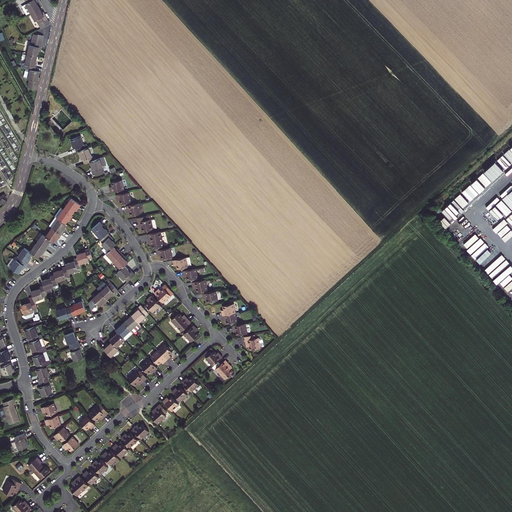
[(39,8),(36,3),(34,0),(25,0),(27,3),(26,4),(31,12),(39,8)]
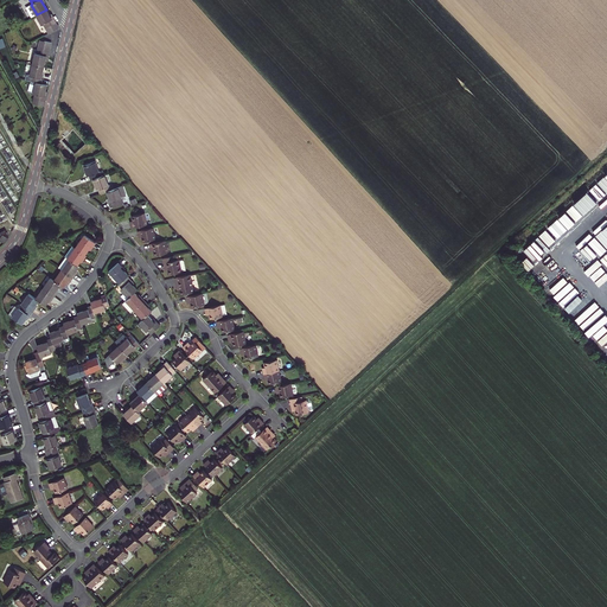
[(32,18),(37,14),(31,5),(26,7),(32,18)]
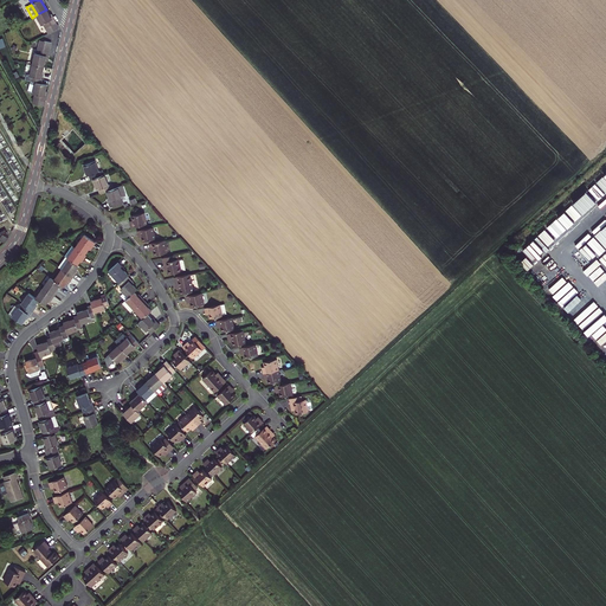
[(50,14),(46,10),(37,14),(43,25),(44,24),(49,33),(59,27),(53,18),(52,19),(50,14)]
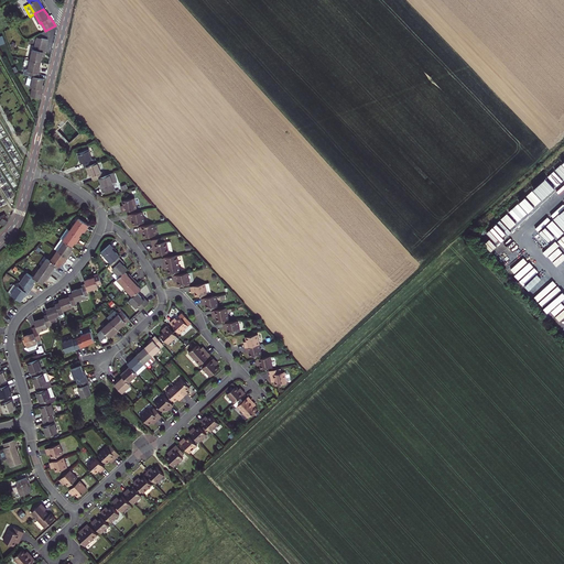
[(31,60),(41,63),(42,56),(43,52),(45,53),(47,40),(42,39),(36,41),(34,50),(33,50),(31,60)]
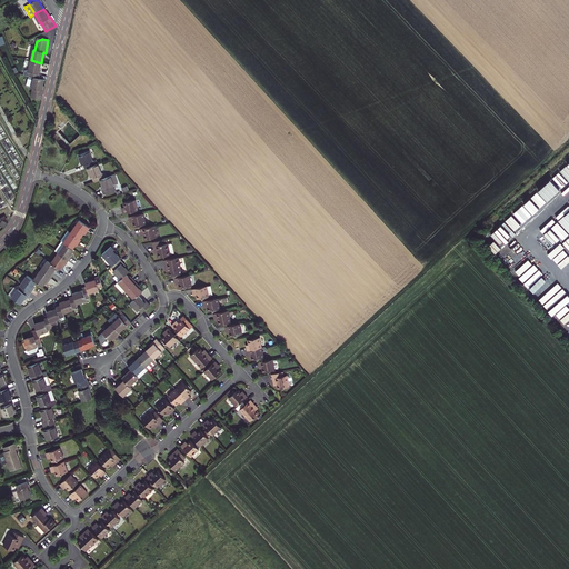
[(41,63),(31,60),(29,66),(28,66),(27,70),(25,70),(23,75),(33,77),(39,78),(40,73),(39,73),(40,69),(41,63)]
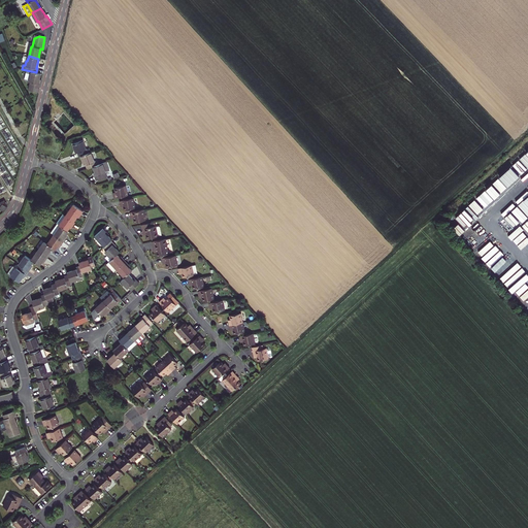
[(40,79),(41,74),(36,72),(31,71),(29,81),(31,81),(29,90),(38,92),(40,84),(39,84),(40,79)]
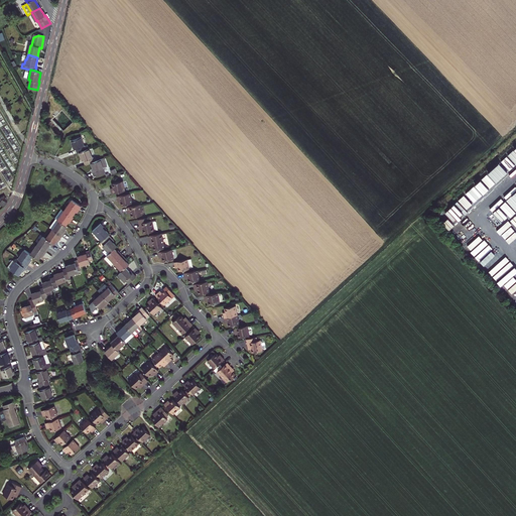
[(80,152),(87,149),(85,145),(84,146),(81,137),(72,140),(75,150),(76,149),(77,151),(78,153),(80,152)]
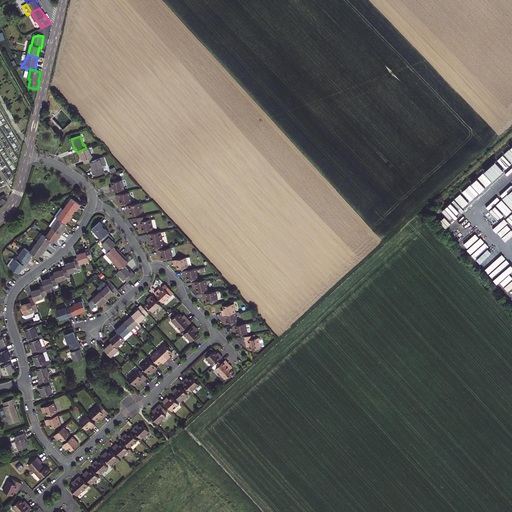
[(86,148),(79,151),(82,158),(82,160),(83,159),(85,164),(90,161),(94,160),(92,156),(91,156),(88,148),(86,148)]
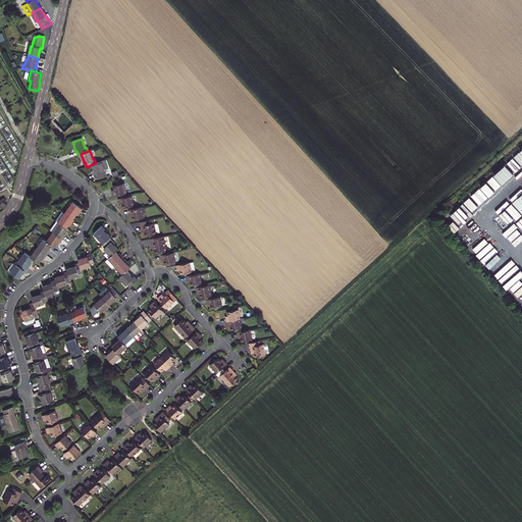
[(96,163),(92,164),(95,170),(96,173),(94,174),(95,178),(106,174),(105,170),(109,169),(105,160),(96,163)]
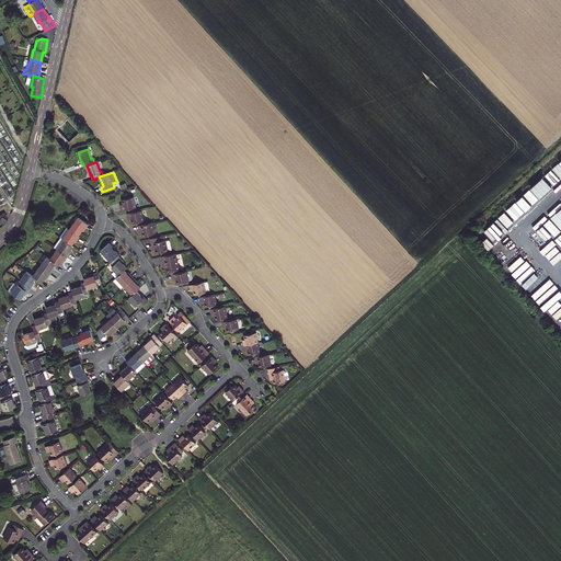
[(136,207),(134,197),(122,199),(123,204),(122,204),(122,206),(121,206),(122,210),(136,207)]
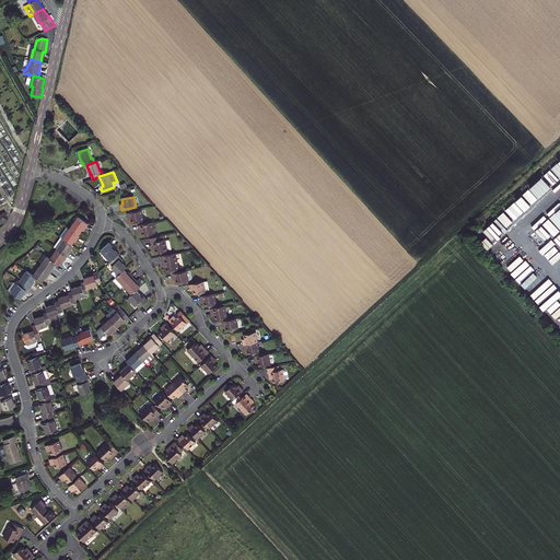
[(132,223),(143,221),(141,210),(127,213),(128,218),(129,217),(130,219),(131,219),(132,223)]
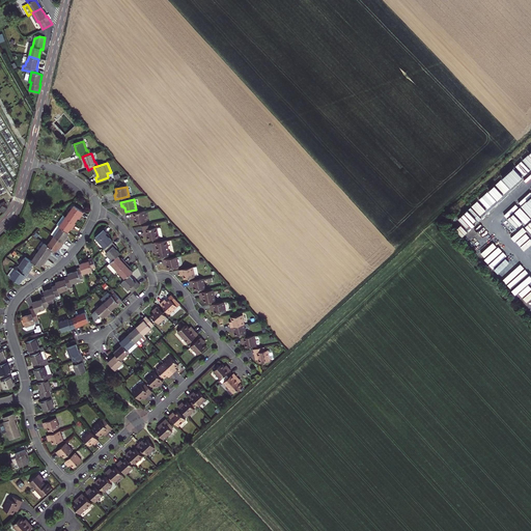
[(84,212),(75,205),(66,217),(75,223),(78,218),(80,215),(81,216),(84,212)]
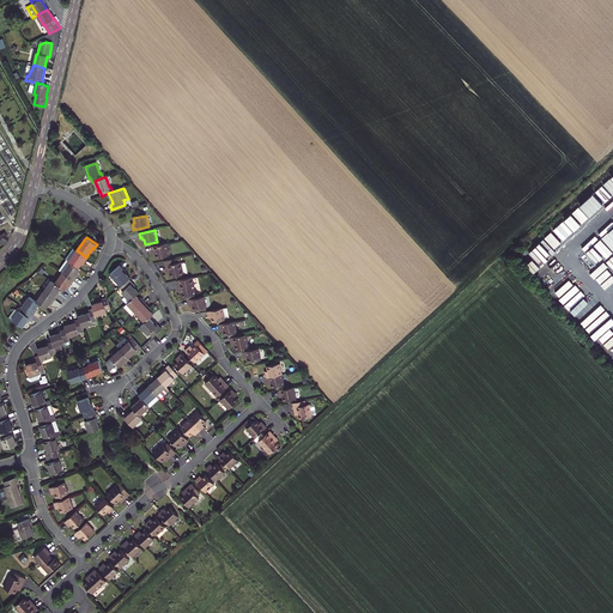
[(169,255),(167,243),(151,247),(152,252),(153,250),(155,254),(156,254),(157,259),(169,255)]
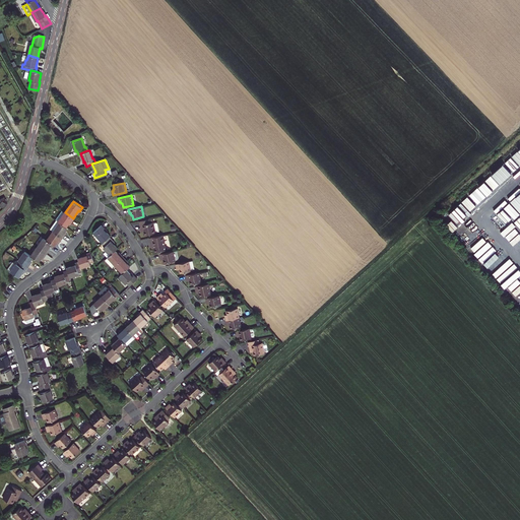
[(73,218),(65,212),(58,221),(60,222),(66,228),(69,223),(69,222),(71,223),(74,219),(73,218)]
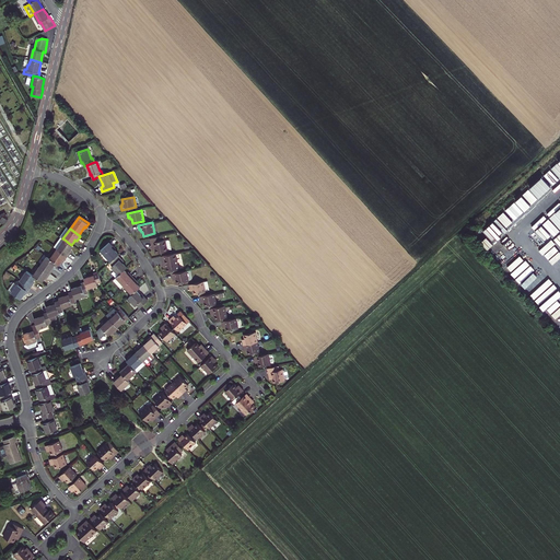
[(167,251),(165,240),(162,241),(161,236),(150,238),(152,247),(153,246),(153,249),(155,249),(155,253),(167,251)]
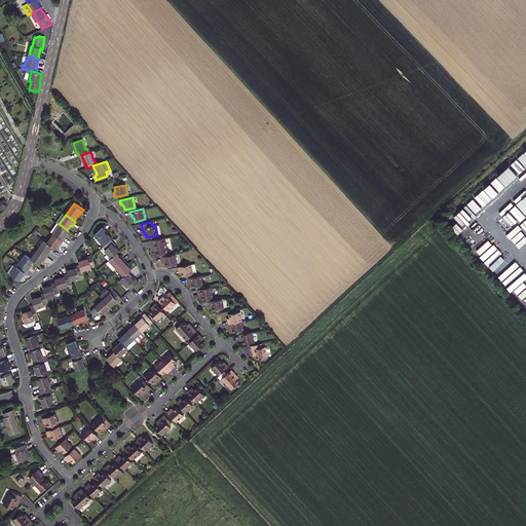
[(59,224),(58,223),(50,232),(53,234),(61,225),(59,224)]
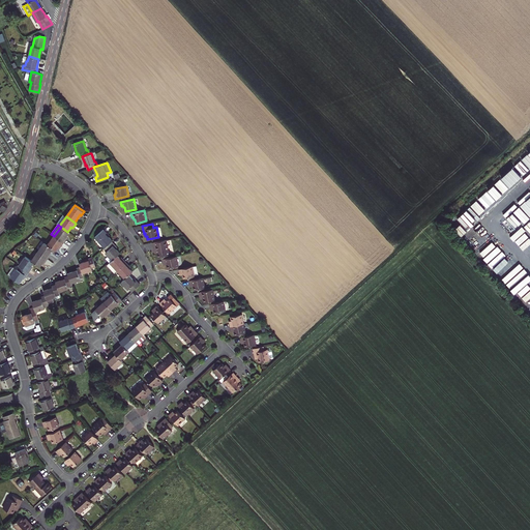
[(67,232),(61,227),(54,236),(63,242),(66,238),(65,237),(66,236),(69,232),(67,232)]
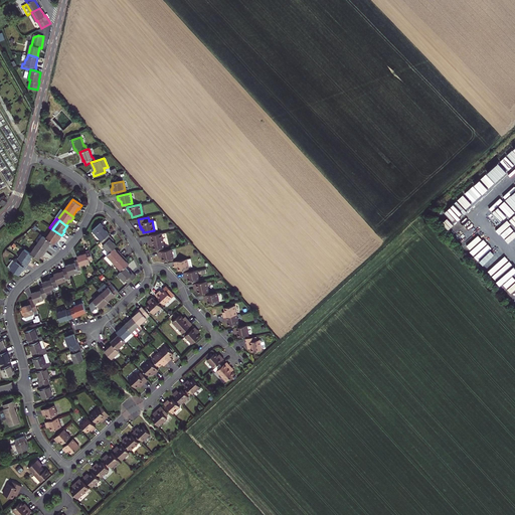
[(108,234),(109,233),(106,229),(103,227),(104,226),(101,222),(93,230),(102,240),(108,234)]
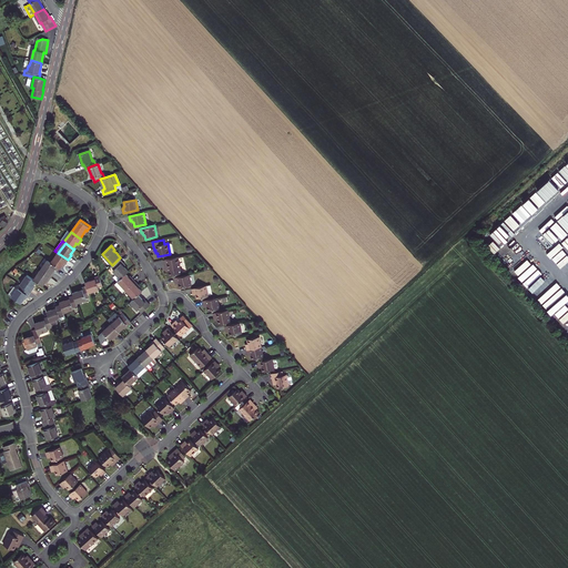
[(68,260),(58,253),(51,263),(57,266),(60,269),(62,265),(63,264),(64,265),(68,260)]
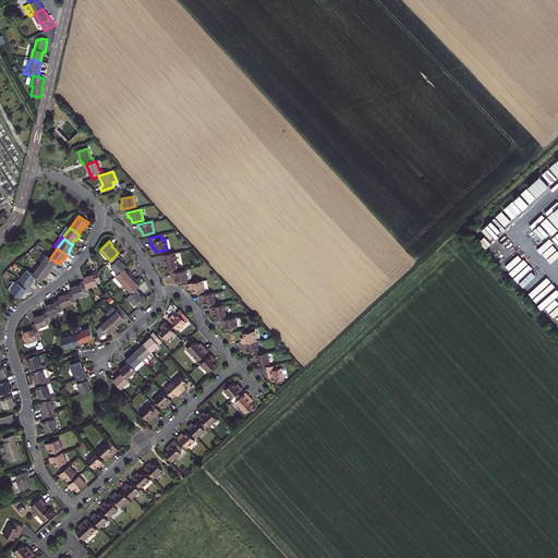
[(162,264),(165,263),(166,266),(167,270),(179,268),(174,252),(160,255),(162,264)]
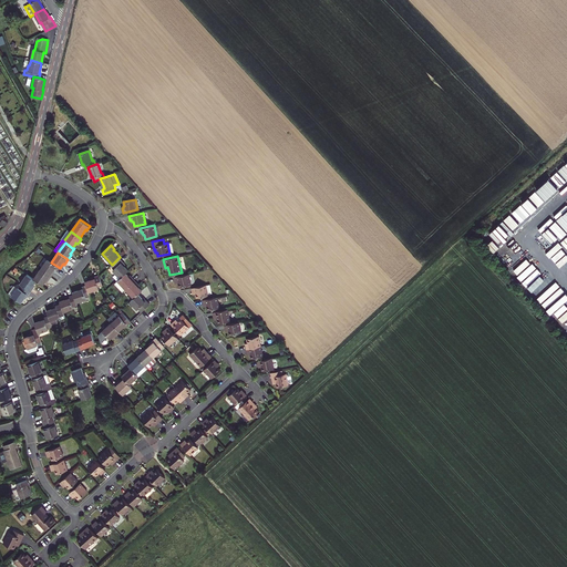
[(125,274),(129,270),(124,266),(121,264),(122,263),(119,258),(112,265),(111,266),(114,269),(113,270),(116,274),(113,276),(117,281),(117,280),(125,274)]
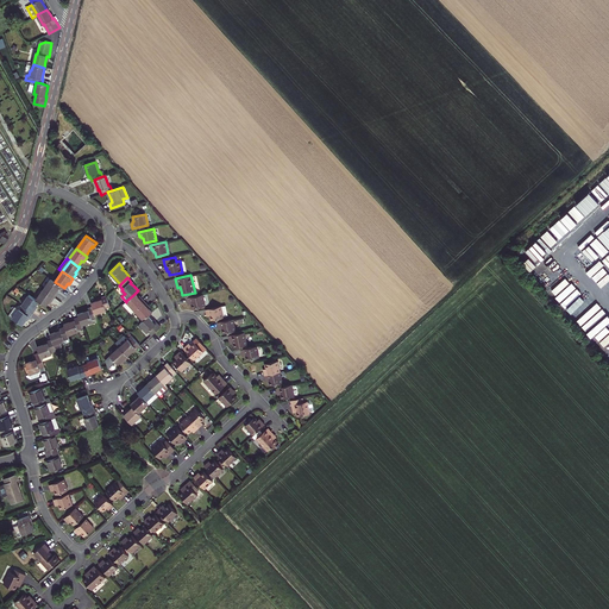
[(61,286),(55,282),(51,278),(44,289),(55,297),(58,292),(57,292),(58,289),(61,286)]
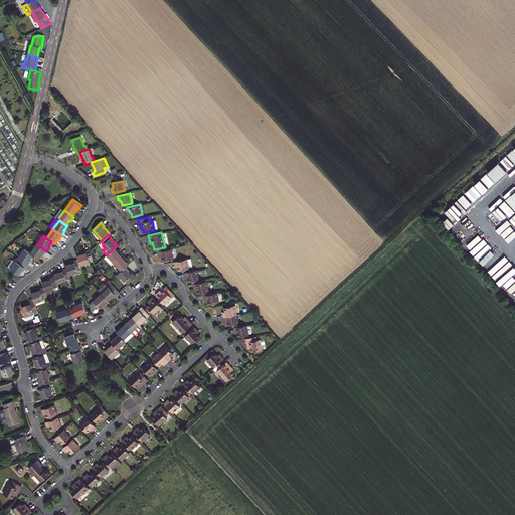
[(46,251),(37,244),(31,253),(32,254),(39,260),(41,256),(42,254),(43,255),(46,251)]
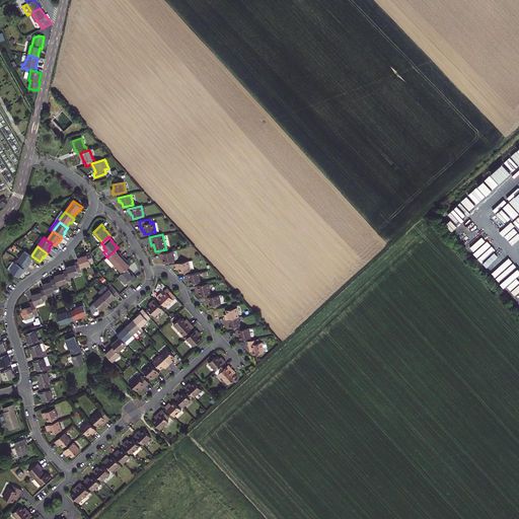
[(116,265),(124,257),(120,253),(119,254),(118,252),(115,250),(107,256),(107,257),(105,260),(113,268),(116,265)]
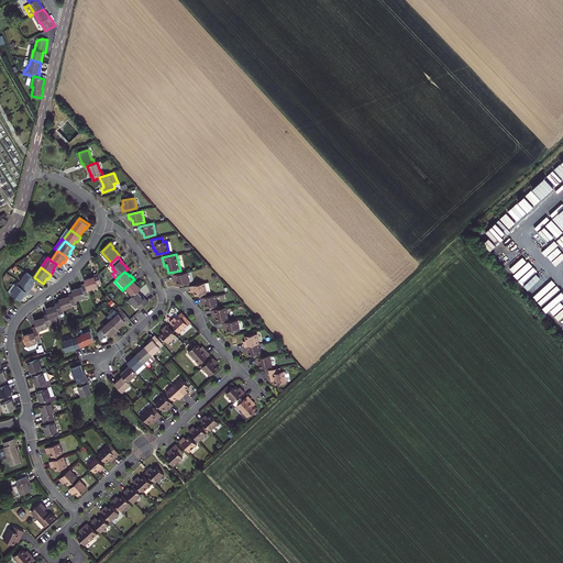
[(178,285),(189,283),(187,272),(173,275),(174,279),(175,279),(176,282),(177,280),(178,285)]
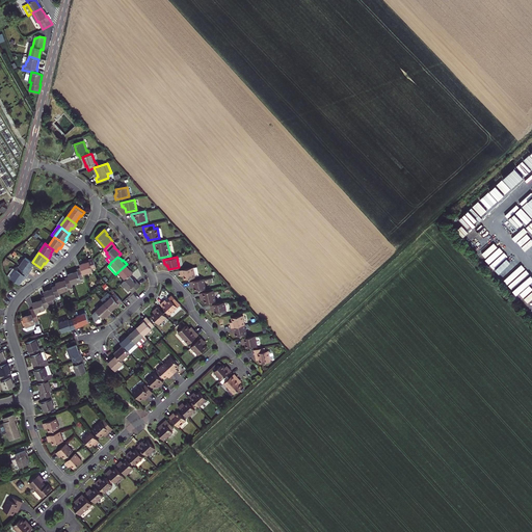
[(32,262),(26,258),(19,267),(20,267),(28,273),(31,269),(30,268),(31,267),(33,263),(32,262)]
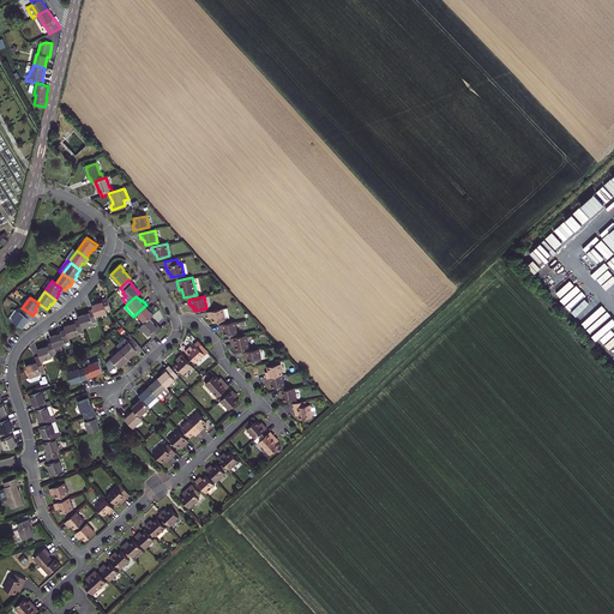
[(112,309),(107,298),(102,300),(103,301),(98,304),(92,306),(94,309),(96,317),(107,312),(107,311),(112,309)]
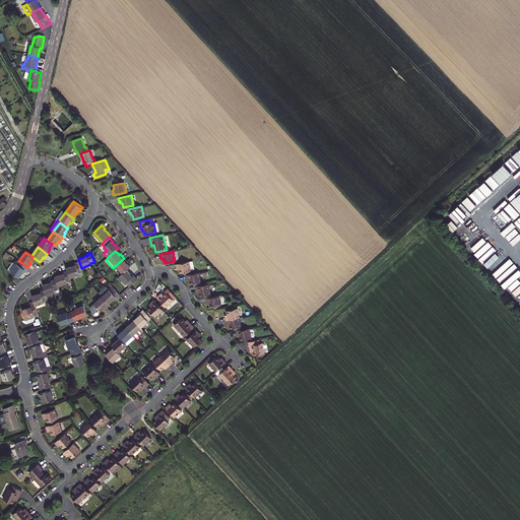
[(127,270),(130,266),(127,264),(126,263),(127,262),(124,258),(116,265),(123,273),(127,270)]
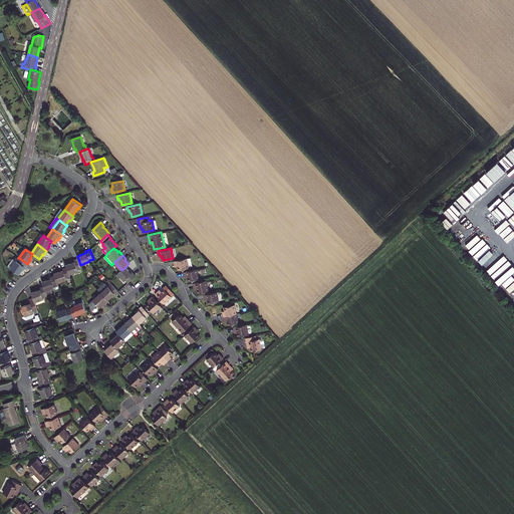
[(27,264),(19,258),(17,262),(16,261),(11,269),(18,274),(22,270),(24,267),(25,267),(27,264)]
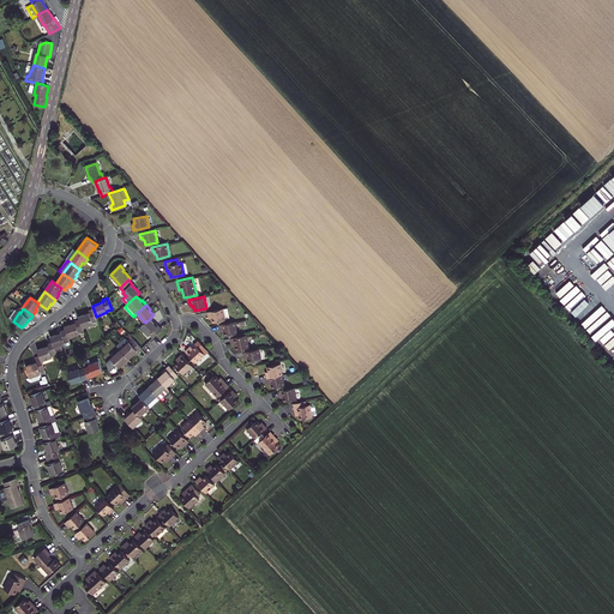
[(212,323),(226,320),(223,308),(208,312),(209,317),(210,317),(210,318),(211,318),(212,323)]
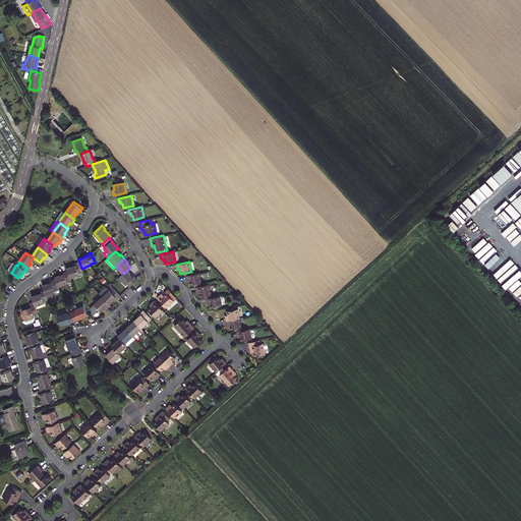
[(81,269),(79,263),(75,265),(75,266),(72,267),(66,269),(67,271),(70,278),(79,275),(78,274),(82,272),(81,269)]
